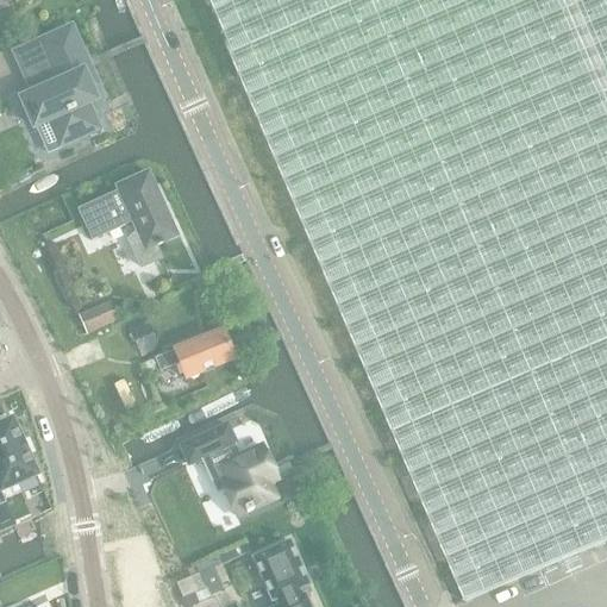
[(207,0),(463,602),(606,540),(606,0),(207,0)]
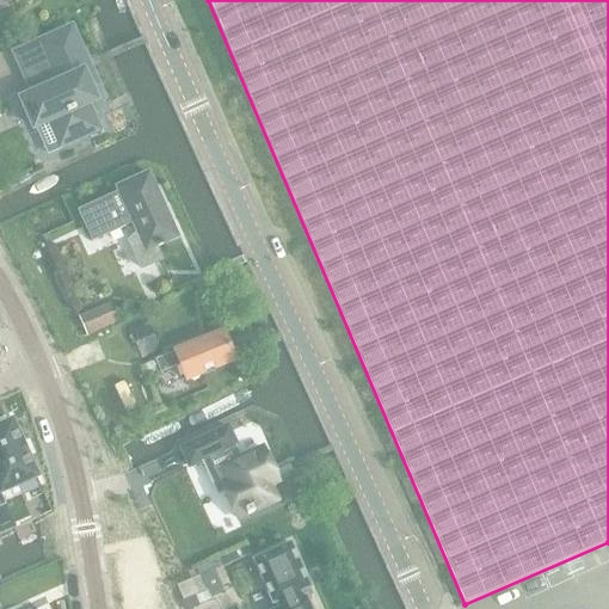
[(20,100),(18,102),(28,123),(30,122),(31,124),(34,124),(44,149),(63,140),(94,127),(82,102),(92,98),(75,62),(82,60),(68,26),(37,41),(51,71),(36,77),(41,88),(37,90),(19,98),(20,100)]
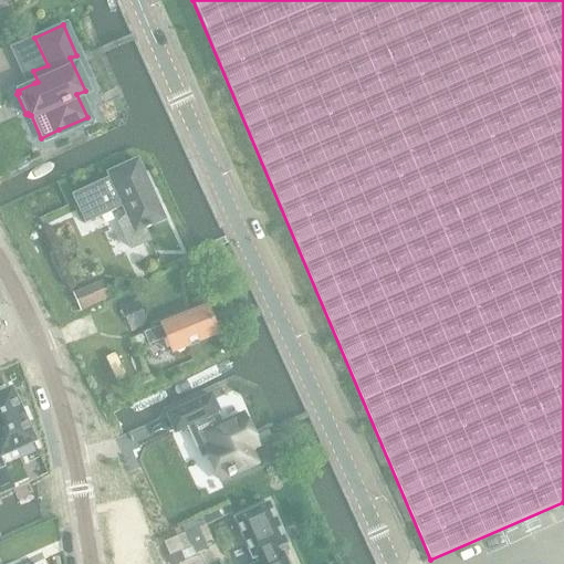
[(160,218),(147,187),(144,188),(137,173),(141,171),(135,159),(106,171),(108,176),(70,194),(83,222),(122,205),(125,213),(118,220),(129,247),(150,238),(145,227),(147,226),(146,225),(160,218)]
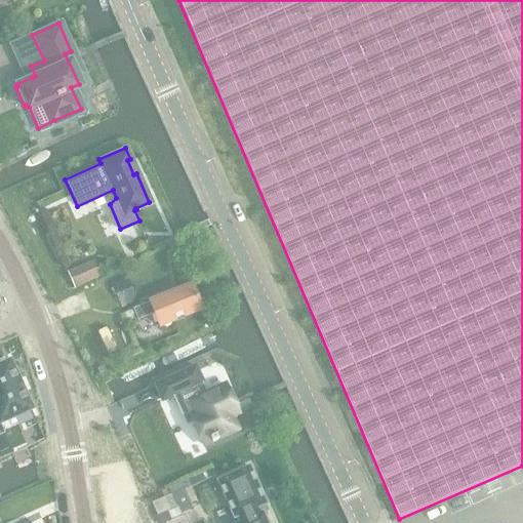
[(99,276),(91,258),(66,271),(74,288),(99,276)]
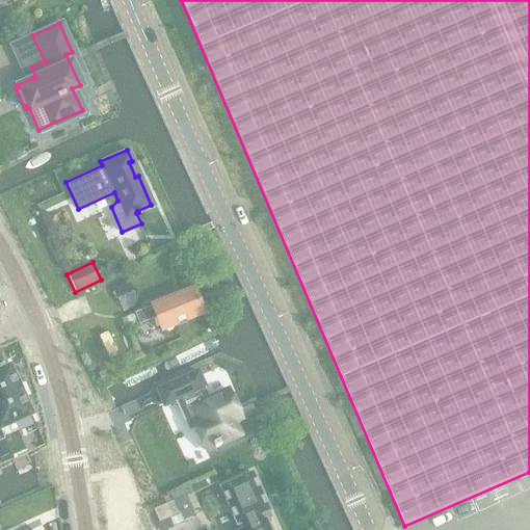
[(120,311),(137,301),(126,279),(108,288),(120,311)]
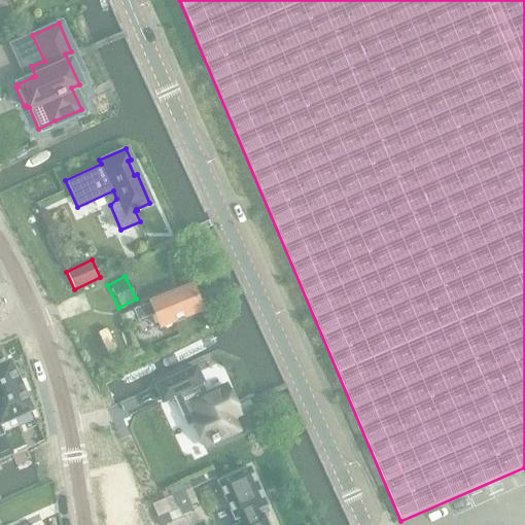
[(137,320),(151,314),(156,327),(200,310),(190,285),(132,308),(118,314),(124,326),(137,320)]
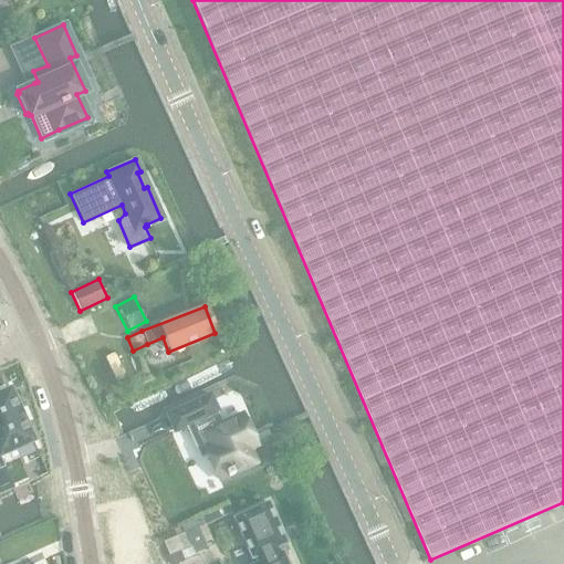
[(9,388),(0,392),(0,468),(3,467),(0,458),(0,456),(32,441),(9,388)]
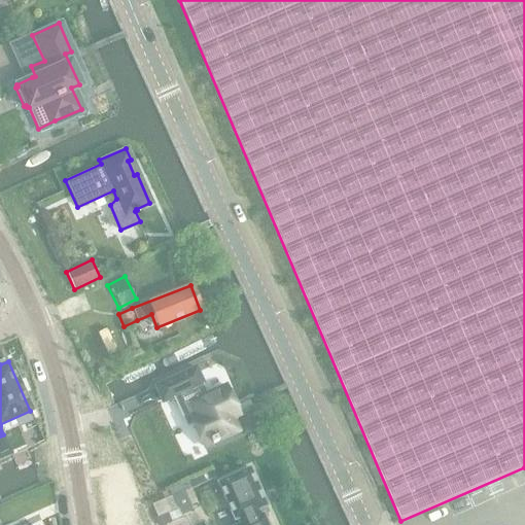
[(194,366),(153,385),(161,400),(172,395),(177,408),(189,401),(197,418),(190,421),(202,446),(210,442),(211,443),(216,440),(216,439),(236,429),(229,415),(233,413),(230,407),(234,405),(224,385),(206,394),(200,382),(202,382),(194,366)]
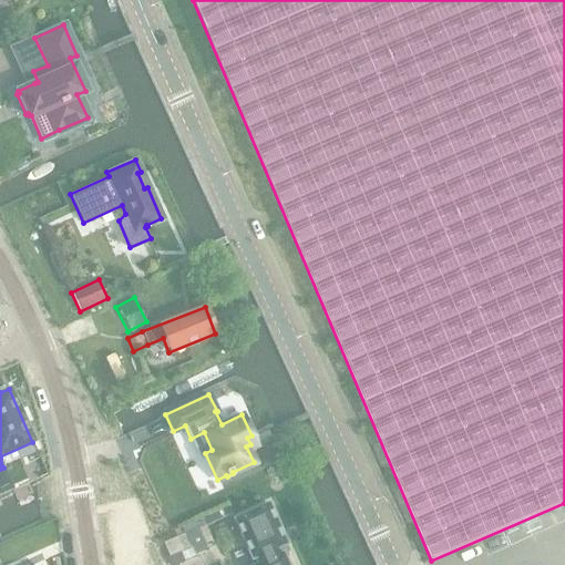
[(288,564),(283,551),(279,552),(277,546),(286,542),(268,501),(234,516),(252,557),(255,556),(257,562),(249,564),(288,564)]
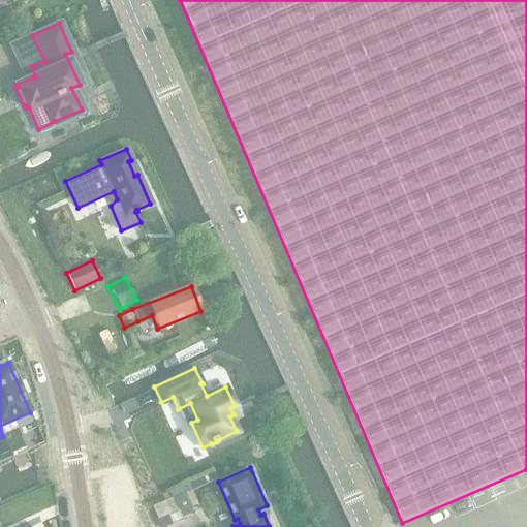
[(212,470),(186,482),(190,490),(216,477),(212,470)]
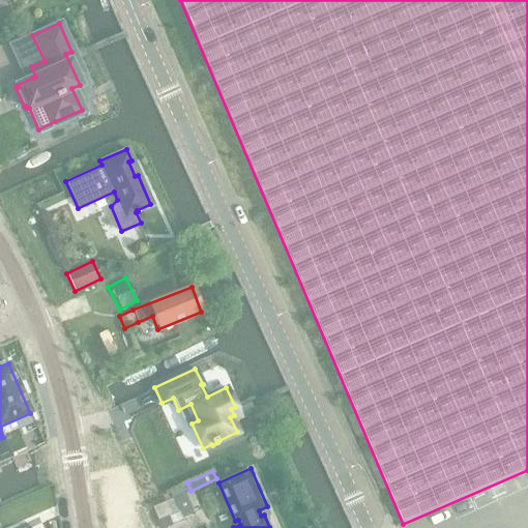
[(171,498),(151,506),(156,519),(176,510),(171,498)]
